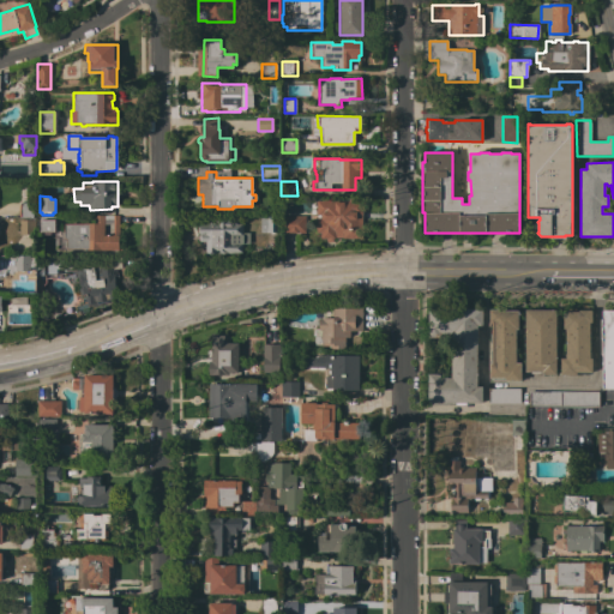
[(348,200),(348,199),(359,199),(359,200),(362,200),(362,215),(362,227),(362,239),(342,239),(342,238),(335,238),(335,239),(333,239),(333,241),(332,242),(327,242),(326,241),(326,239),(320,239),(320,233),(317,233),(317,200),(348,200)]
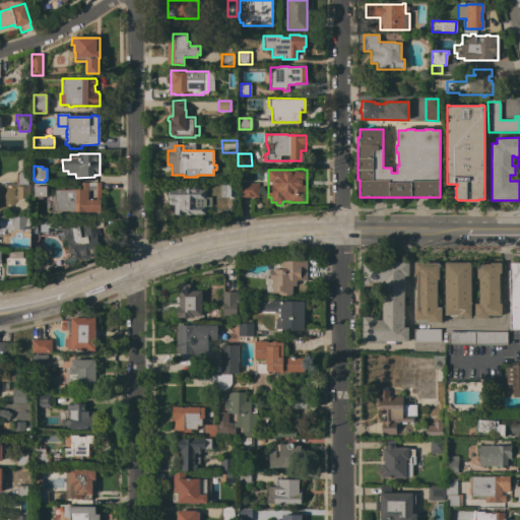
[(26,172),(26,185),(15,185),(15,172),(26,172)]
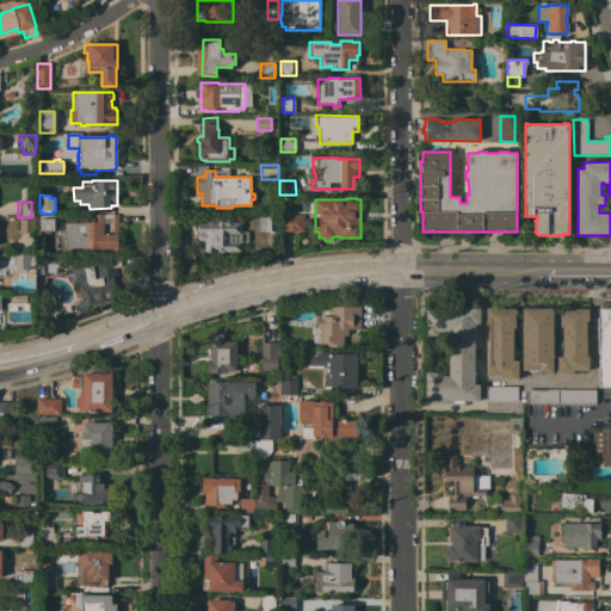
[(278,214),(278,232),(275,232),(275,233),(269,233),(269,232),(259,232),(259,216),(264,216),(264,214),(278,214)]
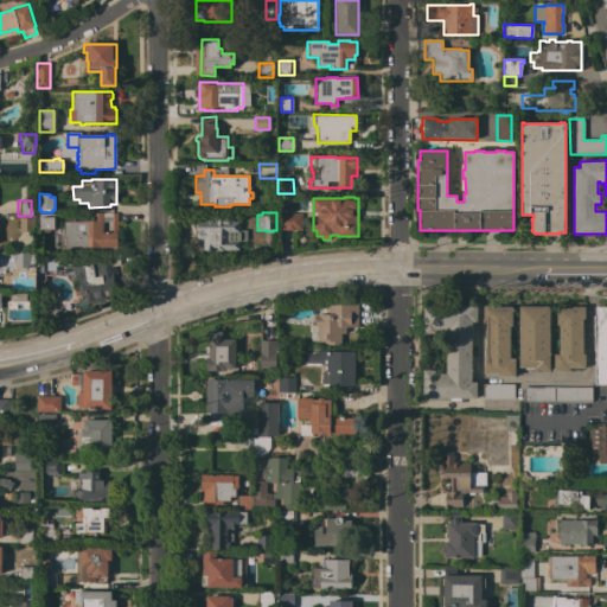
[(301,213),(301,230),(278,230),(278,212),(301,213)]
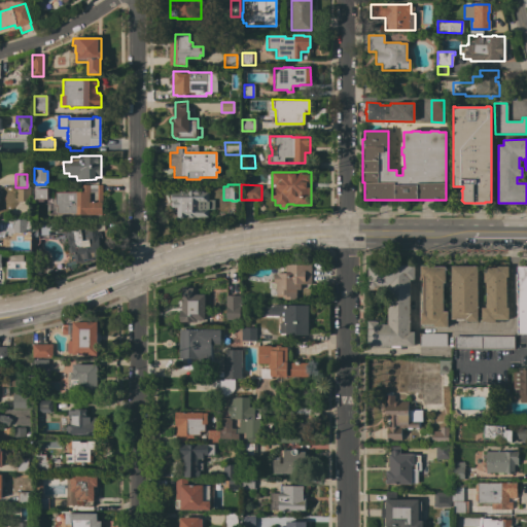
[(80,191),(80,185),(90,185),(90,202),(97,202),(97,185),(102,185),(102,202),(102,214),(58,214),(58,213),(55,213),(56,207),(58,207),(58,206),(56,206),(56,204),(54,204),(54,200),(56,200),(56,191),(80,191)]
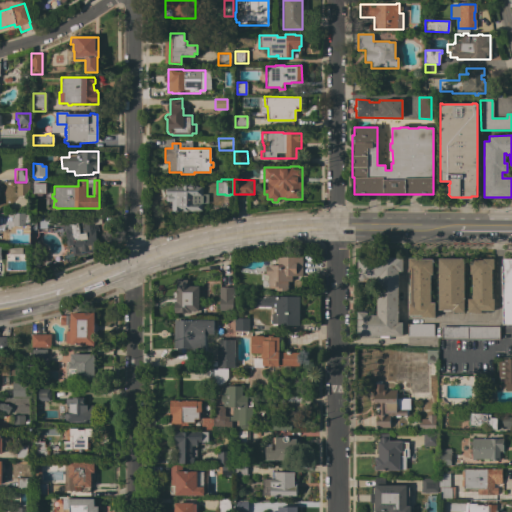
[(177,182),(177,187),(181,187),(181,183),(183,182),(188,182),(190,183),(197,183),(197,185),(198,185),(198,186),(202,187),(201,194),(207,194),(207,203),(201,203),(201,211),(178,211),(178,212),(174,212),(174,211),(170,211),(171,201),(166,201),(166,187),(168,187),(168,182),(177,182)]
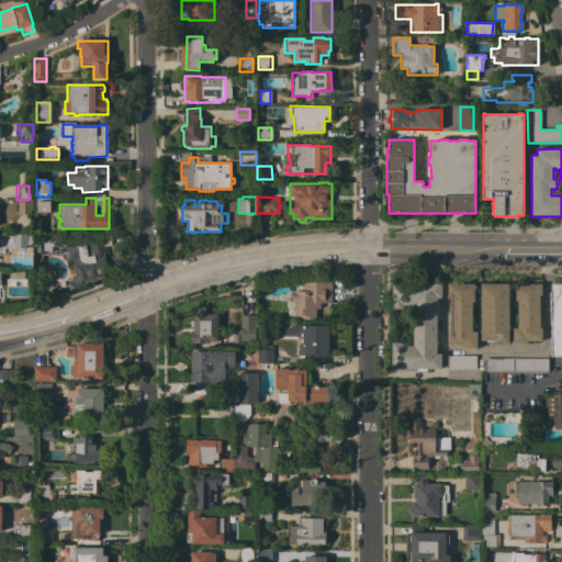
[(18,215),(17,202),(31,201),(32,214),(18,215)]
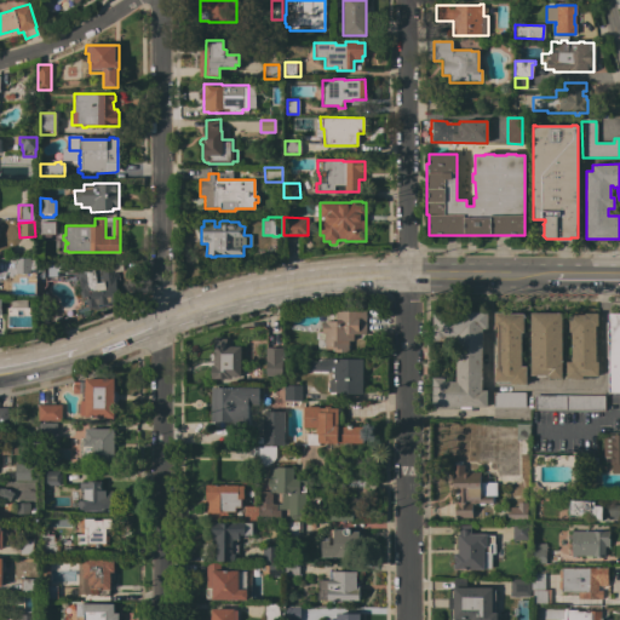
[(56,222),(56,235),(50,235),(50,237),(46,237),(46,235),(38,235),(38,222),(56,222)]
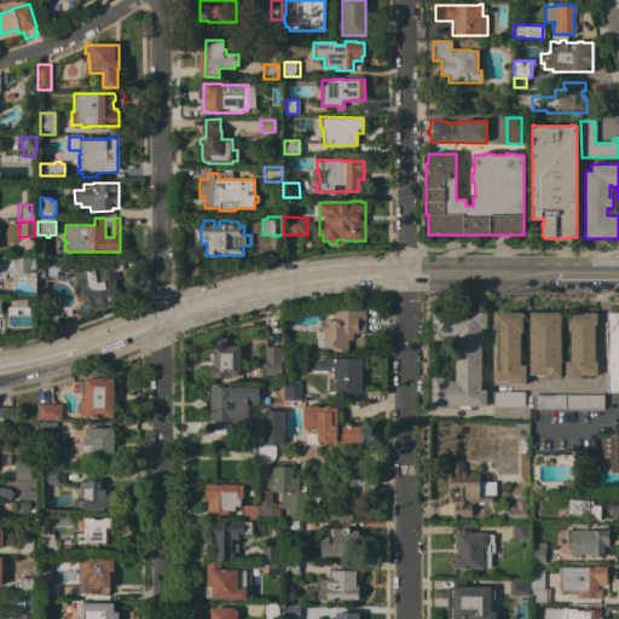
[(16,273),(16,258),(30,258),(30,260),(35,260),(35,267),(30,267),(29,273),(16,273)]
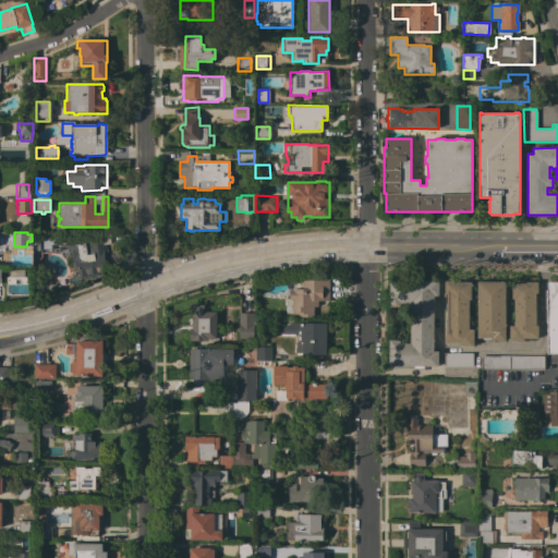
[(108,274),(71,280),(69,268),(75,267),(72,254),(73,254),(72,246),(77,245),(76,243),(85,241),(87,255),(94,253),(93,246),(102,244),(108,274)]
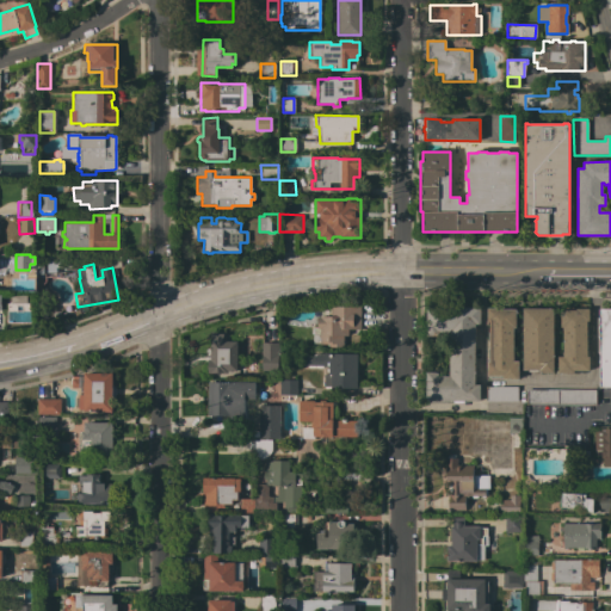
[(359,329),(347,329),(347,335),(343,335),(343,347),(328,347),(328,344),(313,344),(313,327),(318,327),(318,318),(321,318),(321,307),(331,307),(331,306),(340,307),(340,306),(359,306),(359,329)]
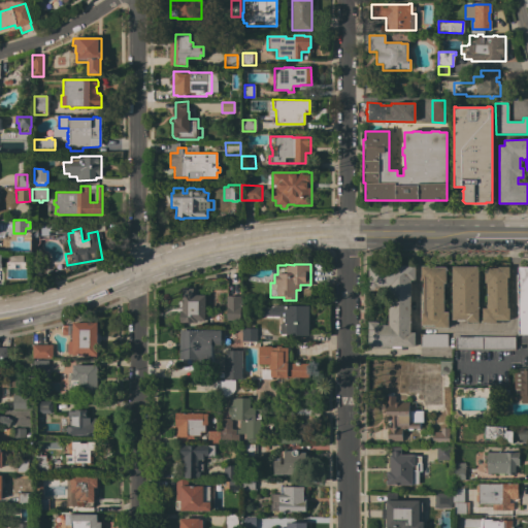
[(367,347),(368,322),(378,322),(378,325),(388,325),(388,287),(378,287),(378,290),(367,290),(368,265),(415,266),(415,279),(409,279),(409,332),(415,332),(414,347),(400,347),(400,349),(391,349),(391,347),(367,347)]
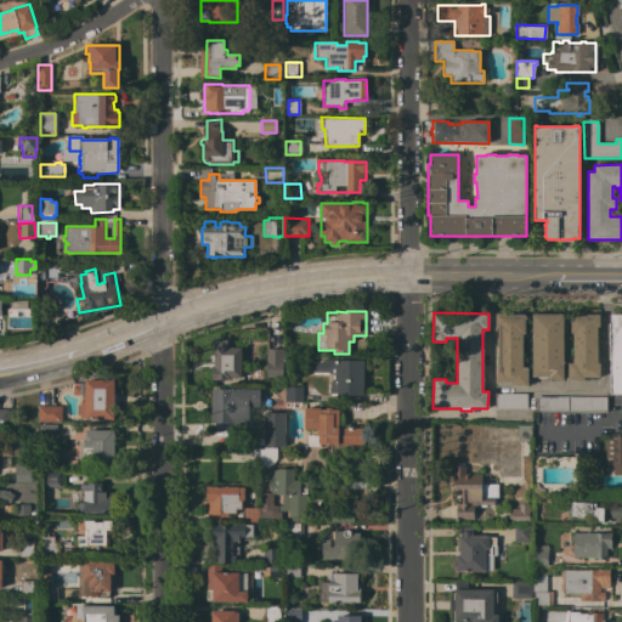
[(498,327),(496,327),(496,314),(508,314),(508,315),(525,315),(525,334),(521,334),(522,368),(527,368),(527,386),(512,386),(512,382),(496,383),(496,369),(498,369),(498,327)]
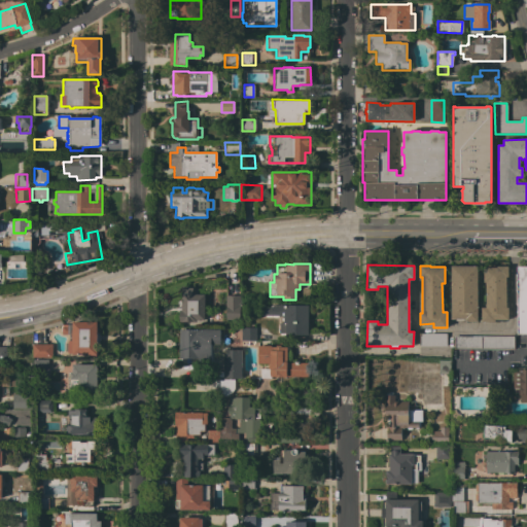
[(477,321),(464,321),(464,319),(450,319),(450,266),(477,266),(477,321)]
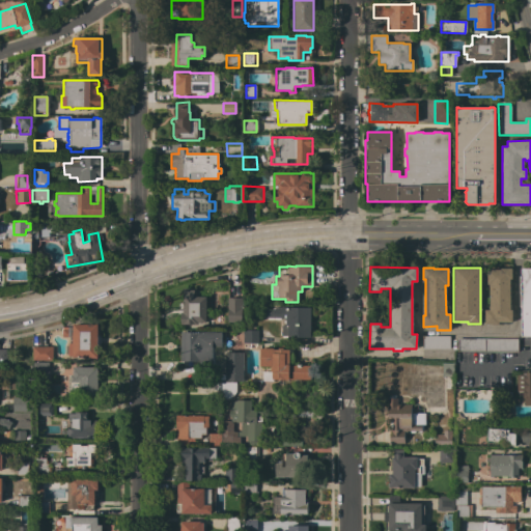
[(509,310),(511,310),(511,323),(498,323),(498,325),(484,325),(484,310),(488,310),(488,284),(486,284),(486,270),(500,270),(500,269),(511,269),(511,279),(509,279),(509,310)]
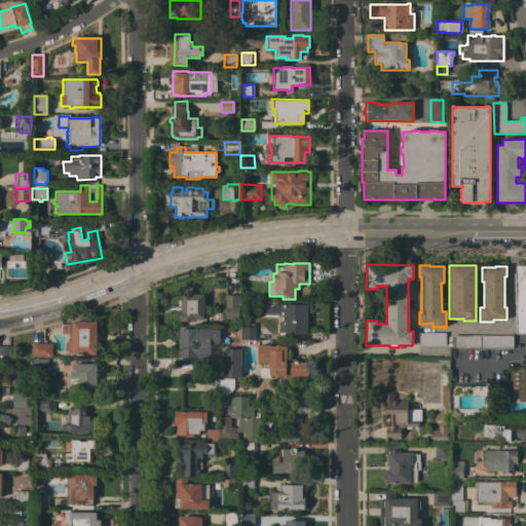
[(525,333),(516,333),(516,266),(525,266),(525,333)]
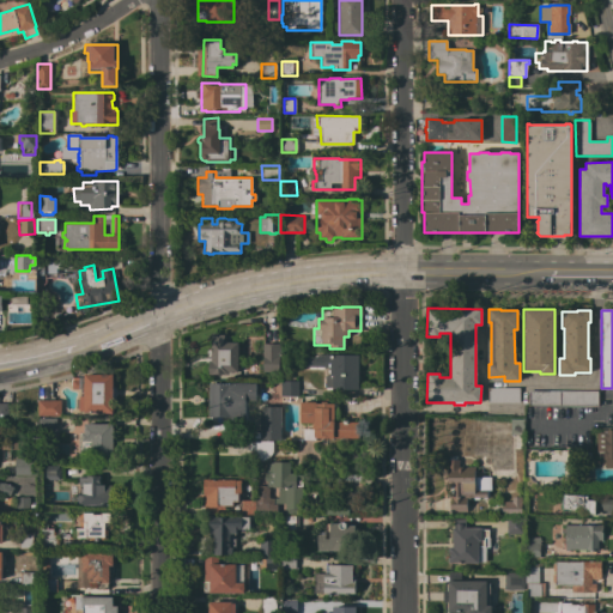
[(208,375),(208,362),(211,362),(211,343),(212,343),(212,335),(225,334),(225,343),(237,343),(237,360),(240,360),(240,371),(238,371),(238,374),(208,375)]
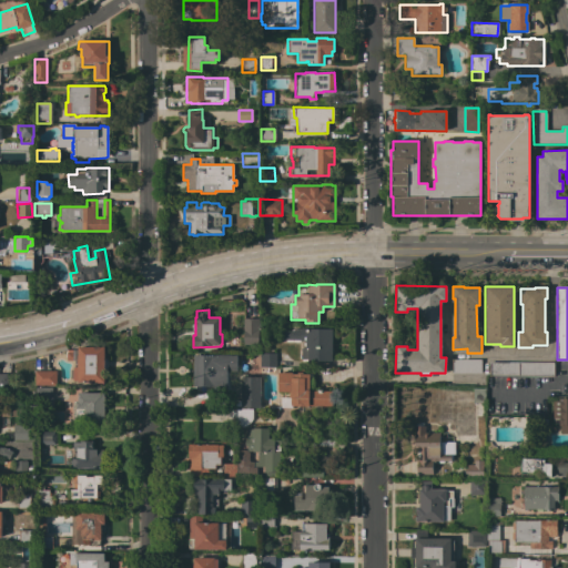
[(259,318),(257,345),(242,345),(243,318),(259,318)]
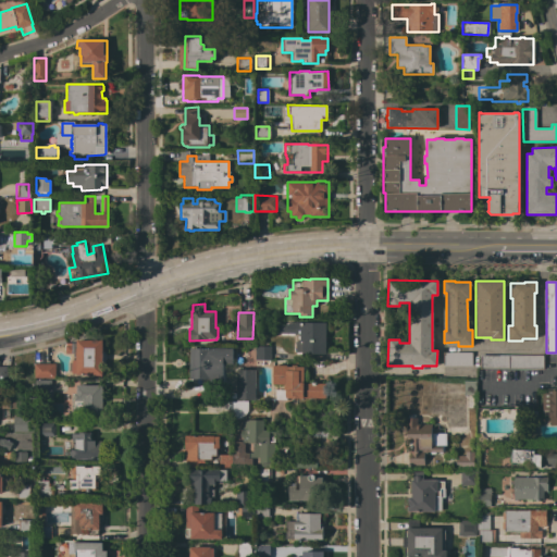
[(277,322),(325,322),(325,355),(301,354),(301,353),(294,353),(294,342),(299,342),(299,339),(297,339),(297,336),(299,336),(299,334),(277,334),(277,322)]
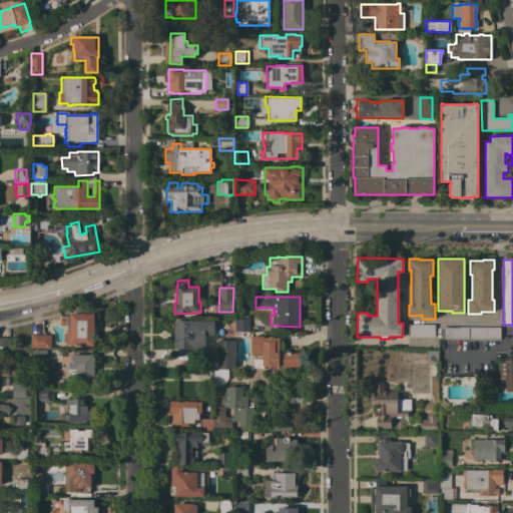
[(66,332),(70,332),(70,326),(60,326),(60,316),(70,317),(70,314),(94,314),(94,324),(97,327),(97,333),(94,336),(94,346),(80,346),(80,345),(70,345),(70,344),(65,344),(66,332)]
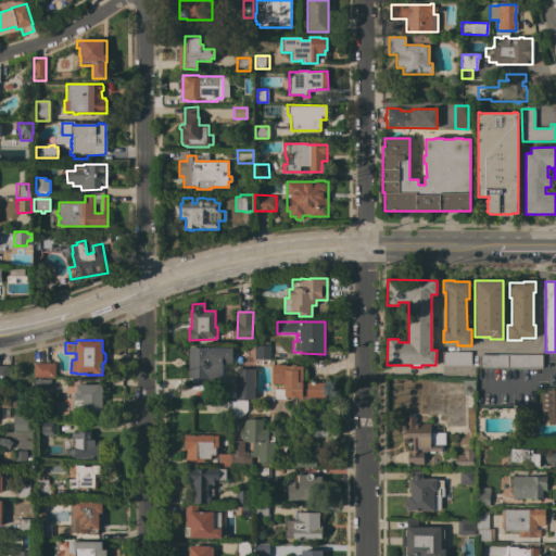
[(269,346),(269,359),(253,359),(253,346),(269,346)]
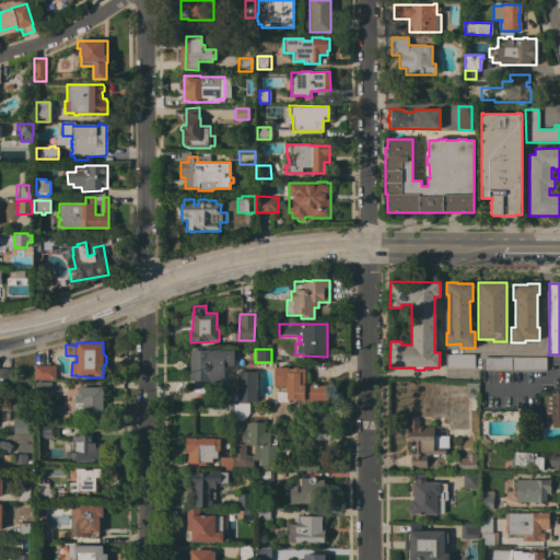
[(233,350),(233,366),(223,366),(223,385),(214,385),(214,382),(190,382),(190,350),(233,350)]
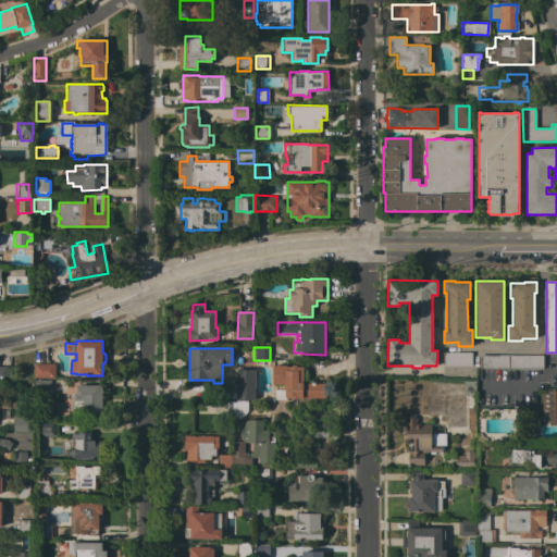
[(471,366),(443,366),(443,353),(471,353),(471,366)]
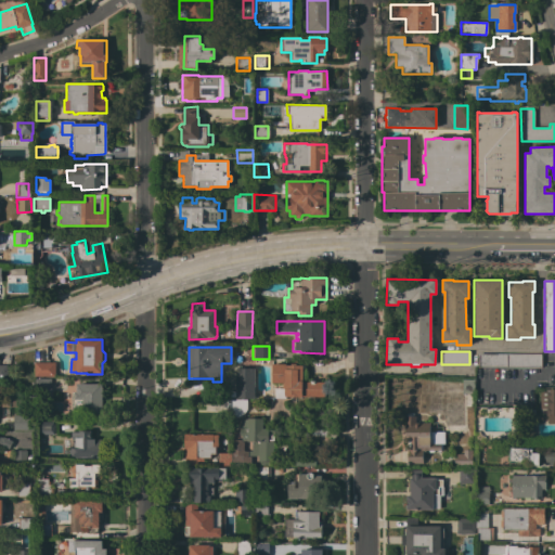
[(541,353),(541,368),(477,368),(478,353),(541,353)]
